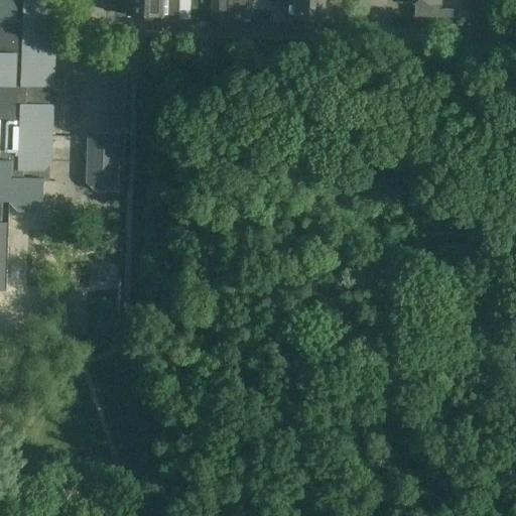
[(50,163),(51,145),(52,104),(49,104),(49,87),(53,87),(55,0),(0,0),(0,200),(7,201),(9,203),(17,211),(35,211),(42,204),(43,177),(39,177),(39,170),(43,170),(50,163)]
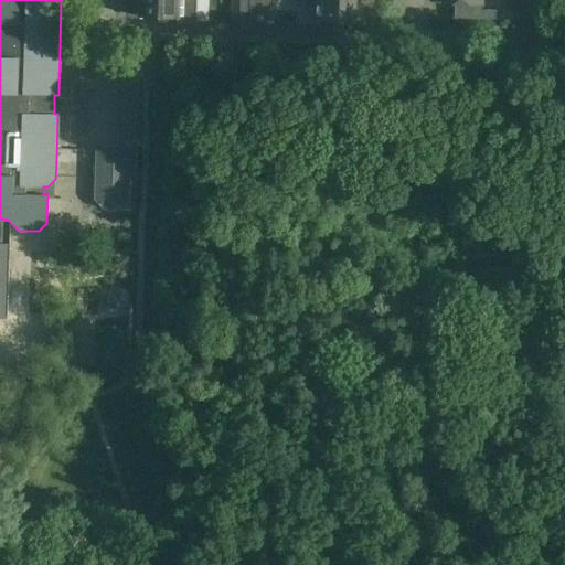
[(139,0),(139,17),(178,18),(178,22),(196,23),(196,0),(139,0)]
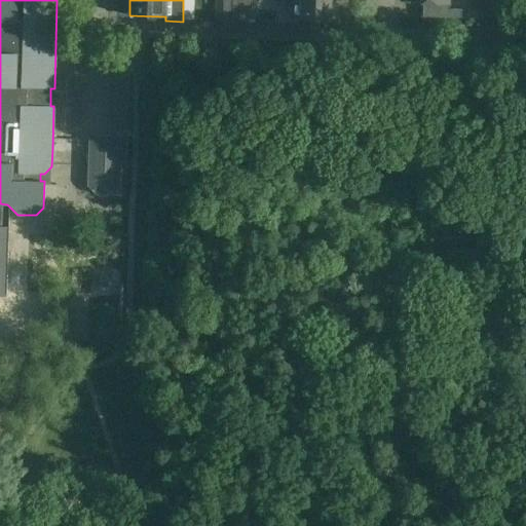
[(214,0),(215,22),(231,22),(232,9),(231,0),(214,0)]
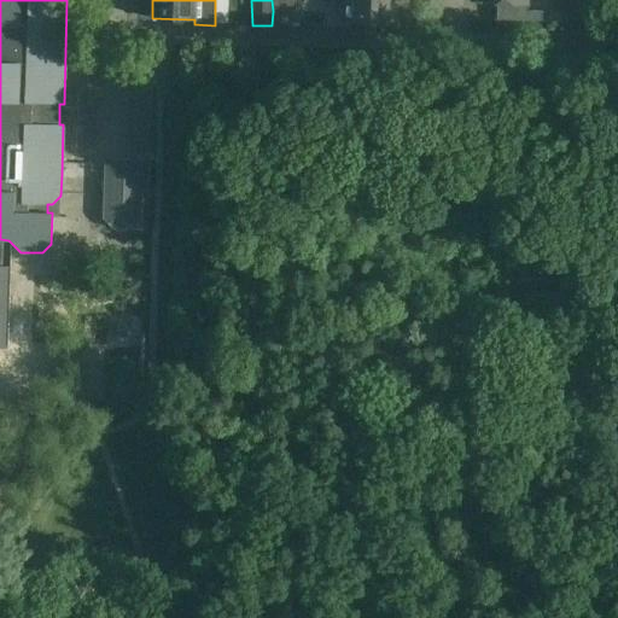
[(272,0),(273,11),(292,11),(291,0),(272,0)]
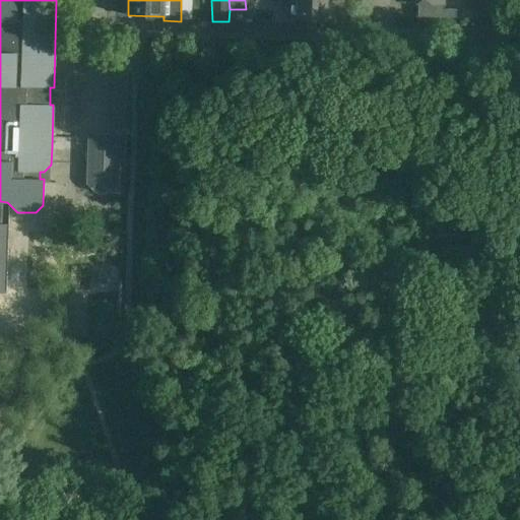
[(326,0),(281,0),(281,7),(291,7),(291,20),(326,21),(326,0)]
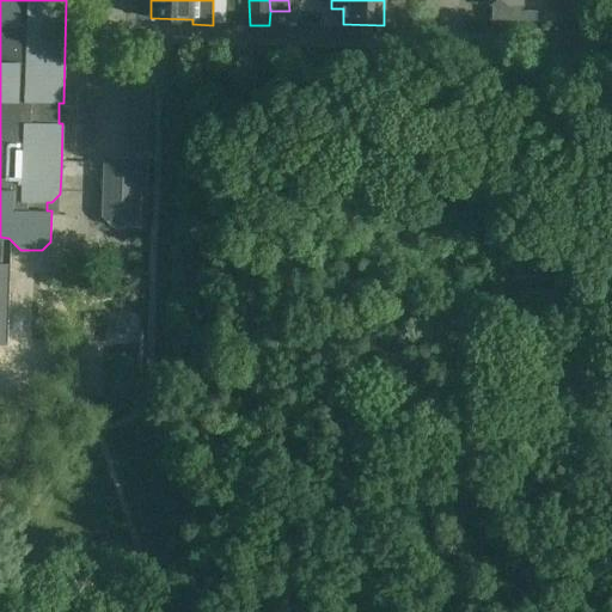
[(521,11),(521,0),(481,0),(481,4),(493,4),(491,19),(534,20),(536,12),(521,11)]
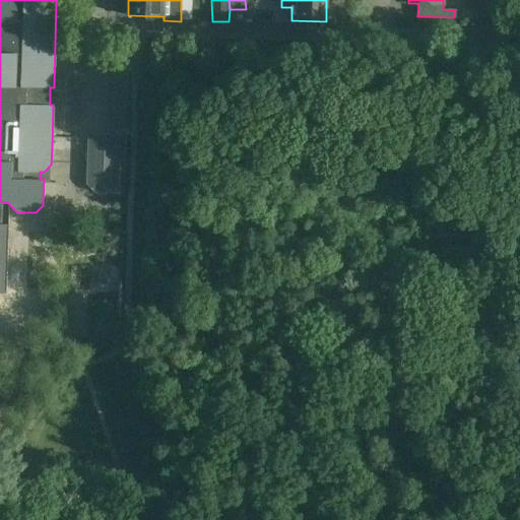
[(125,135),(95,134),(87,143),(86,183),(94,191),(118,192),(119,159),(124,159),(125,135)]
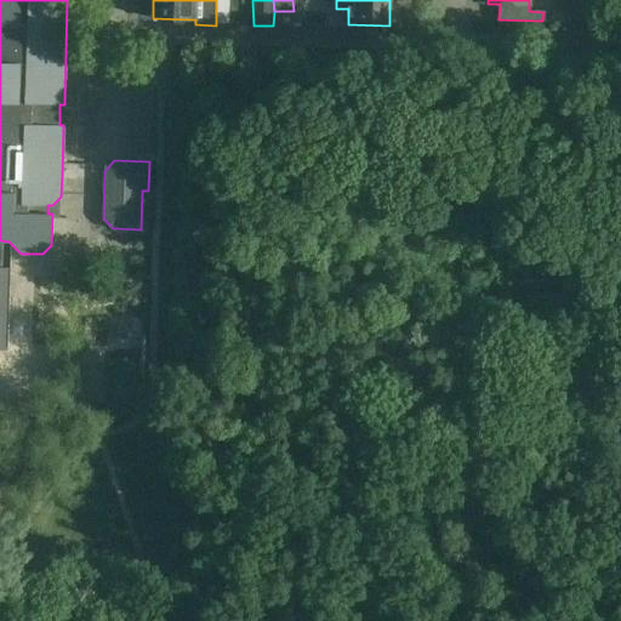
[(9,241),(0,240),(0,349),(7,351),(11,244),(9,241)]
